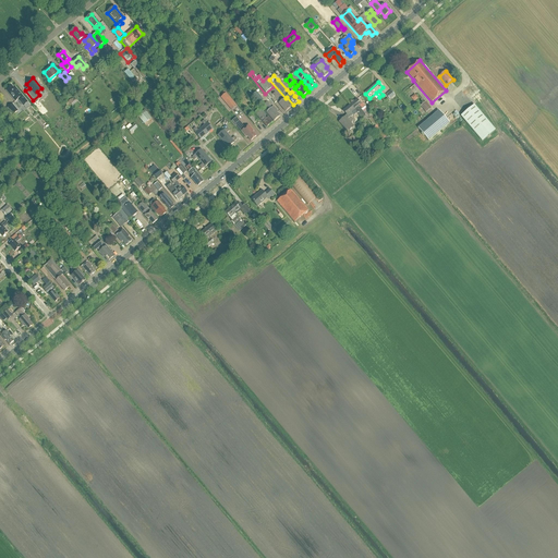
[(15,89),(12,86),(7,91),(15,101),(19,100),(24,107),(28,102),(16,88),(15,89)]
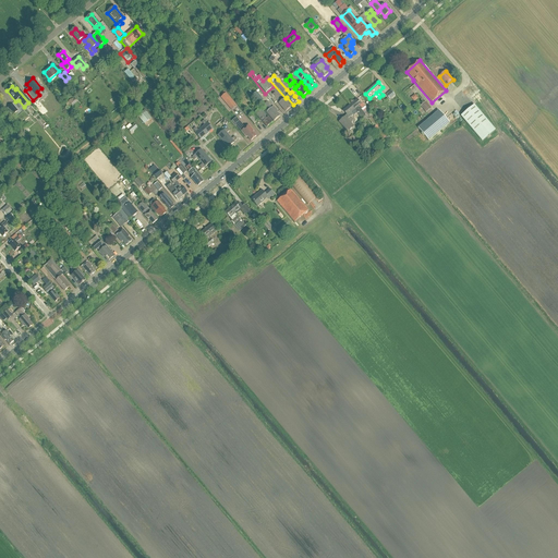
[(386,95),(390,100),(396,96),(391,91),(386,95)]
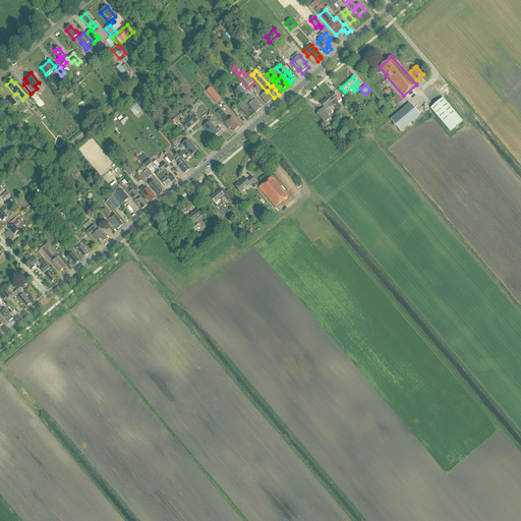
[(235,90),(241,97),(245,94),(239,87),(235,90)]
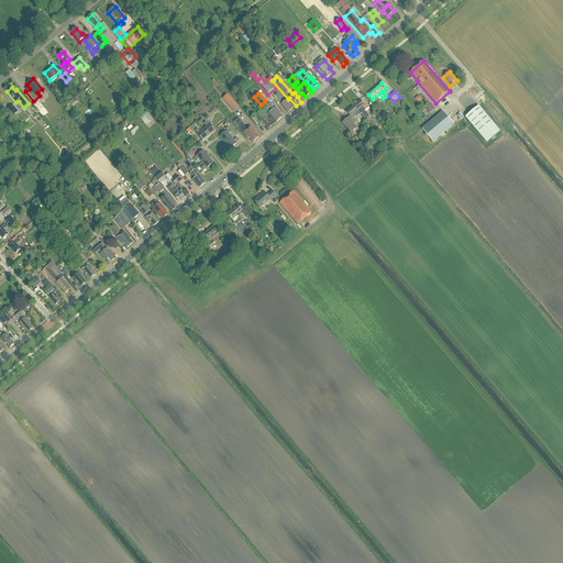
[(228,95),(223,98),(230,106),(234,102),(228,95)]
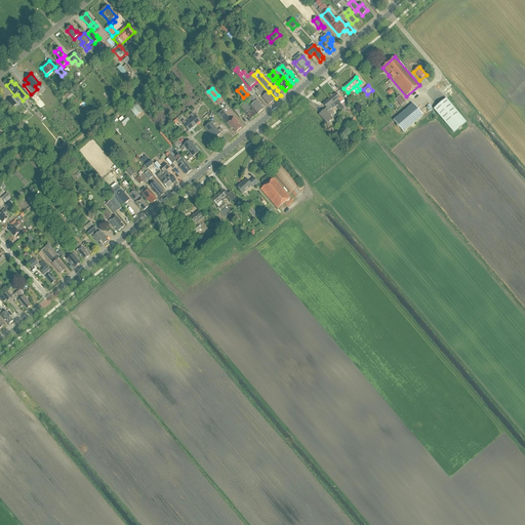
[(268,93),(266,95),(260,89),(257,91),(269,106),(273,102),(270,97),(271,97),(268,93)]
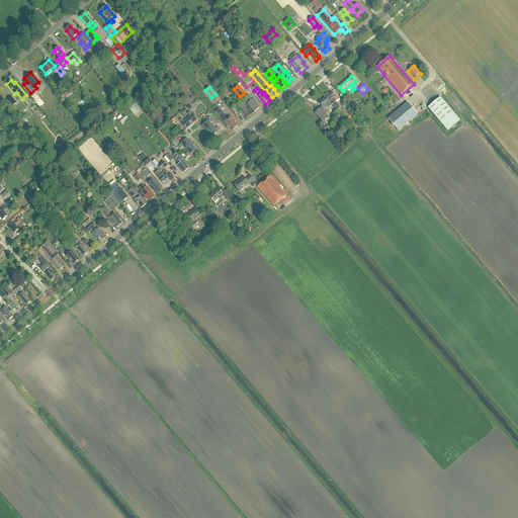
[(331,92),(325,97),(331,105),(334,108),(336,111),(340,107),(335,102),(336,101),(334,98),(335,97),(331,92)]
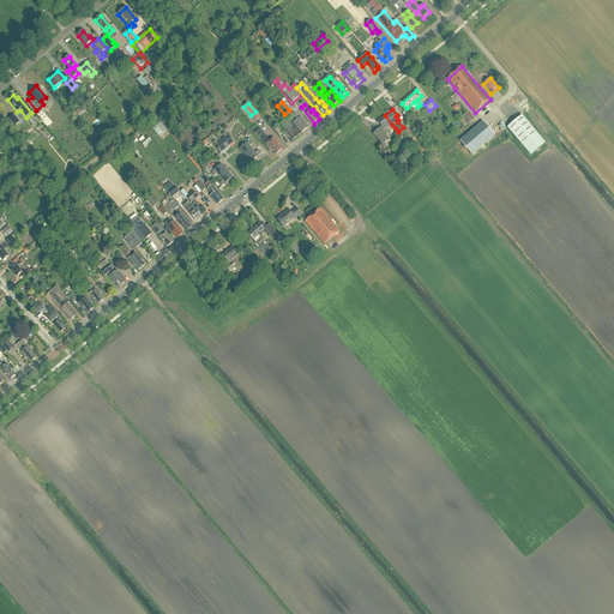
[(300,119),(294,113),(290,116),(295,121),(294,122),(295,124),(294,125),(301,134),(308,128),(305,125),(306,124),(301,119),(300,119)]
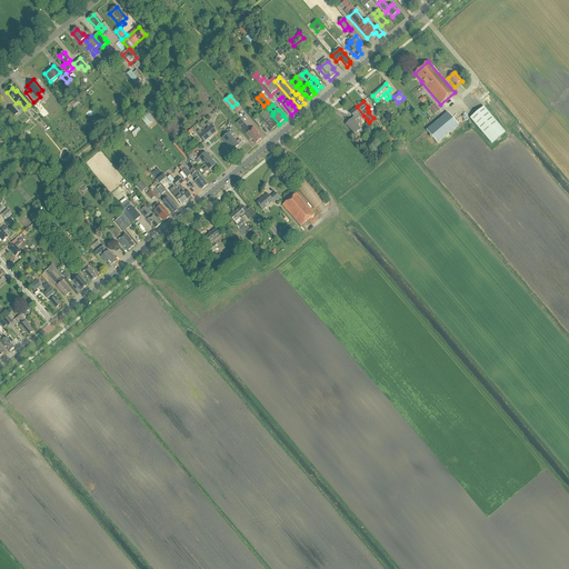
[(429,109),(435,116),(439,111),(433,105),(429,109)]
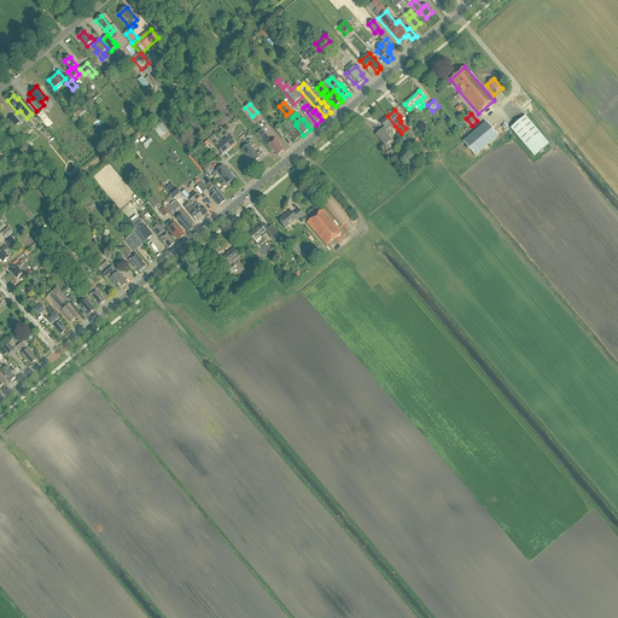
[(13,116),(9,120),(15,128),(19,123),(13,116)]
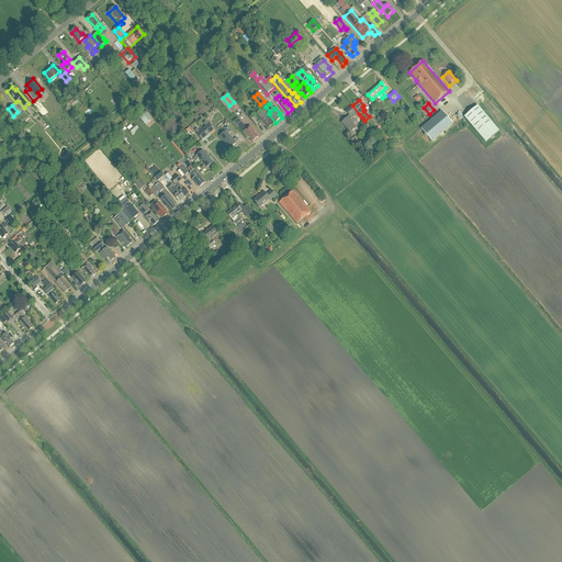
[(340,123),(349,134),(356,128),(349,121),(355,115),(356,117),(359,114),(352,105),(345,112),(349,116),(340,123)]
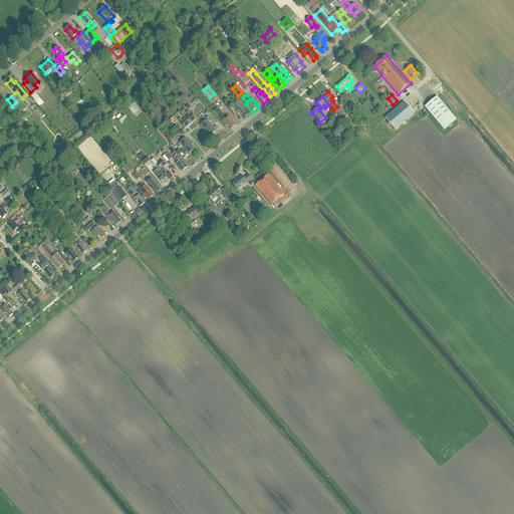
[(425,107),(444,131),(456,120),(437,97),(425,107)]
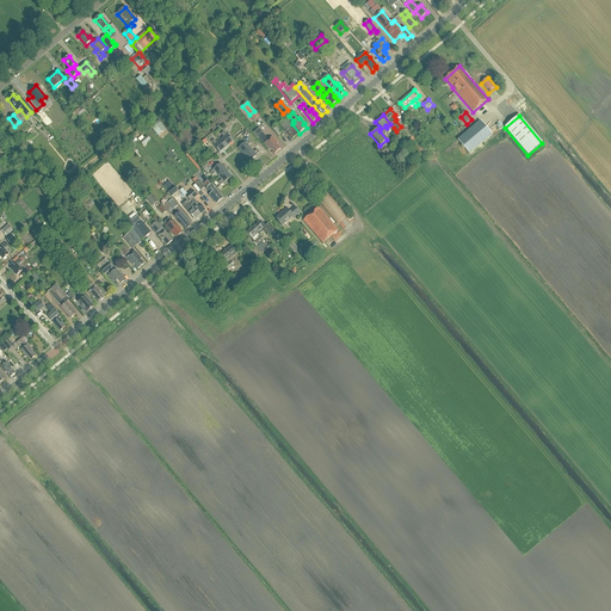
[(290,125),(284,119),(279,124),(292,140),(298,135),(294,130),(291,127),(290,125)]
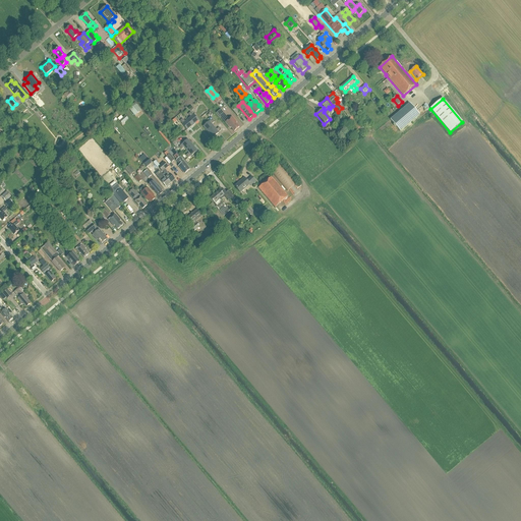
[(135,117),(141,111),(135,104),(128,109),(135,117)]
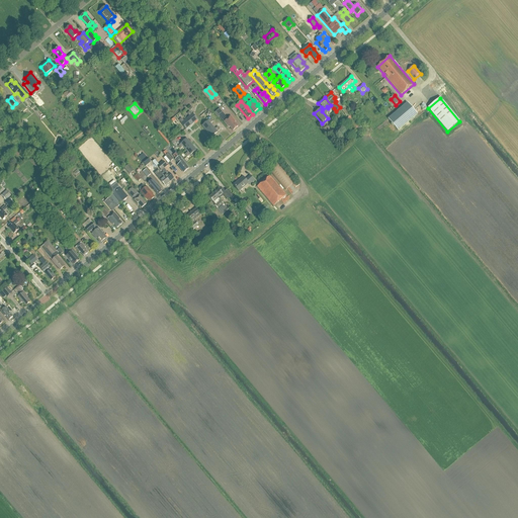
[(387,119),(398,131),(417,114),(408,103),(387,119)]
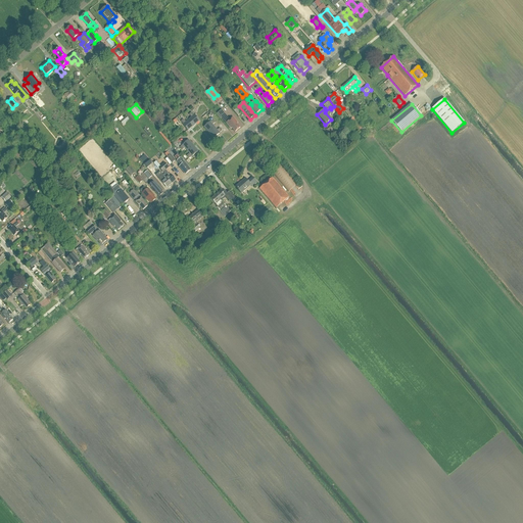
[(242,113),(236,106),(232,110),(238,116),(242,113)]
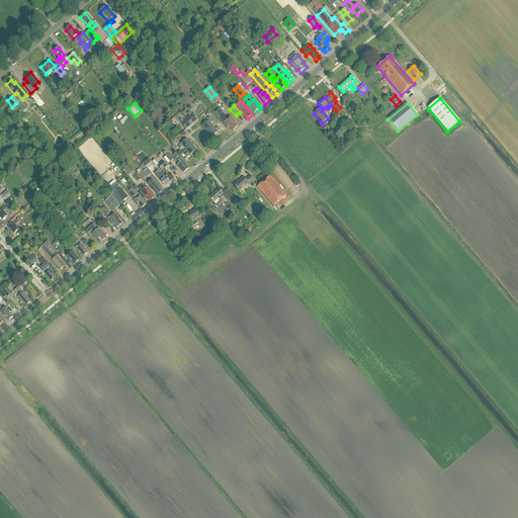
[(187,119),(192,125),(197,120),(192,114),(192,115),(190,112),(187,114),(190,117),(187,119)]
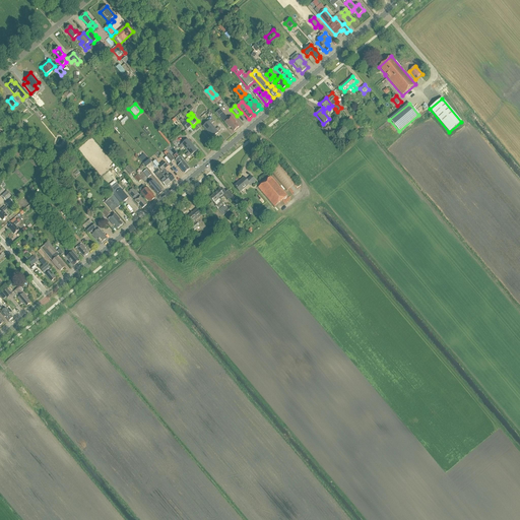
[(230,129),(231,128),(234,132),(239,127),(236,124),(237,123),(232,117),(229,120),(225,117),(225,118),(221,113),(218,116),(230,129)]
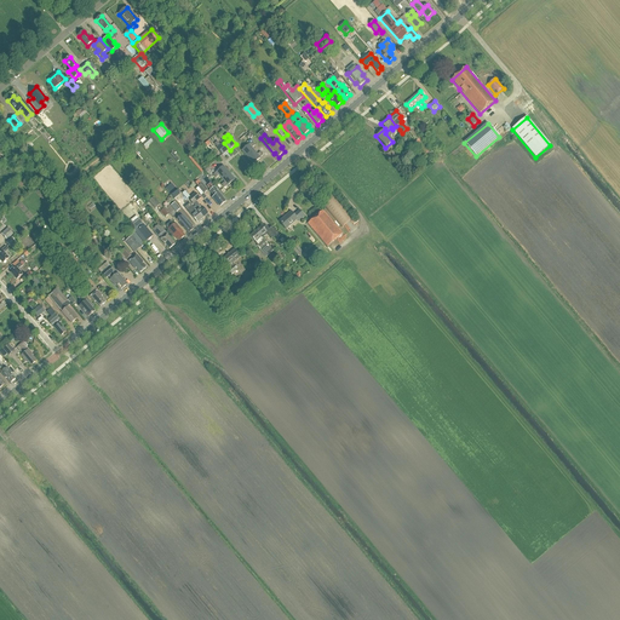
[(149,138),(142,144),(145,149),(153,143),(149,138)]
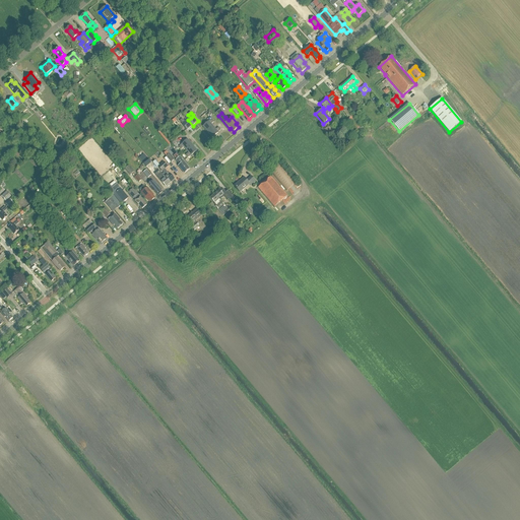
[(348,119),(356,130),(358,129),(360,128),(352,117),(348,119)]
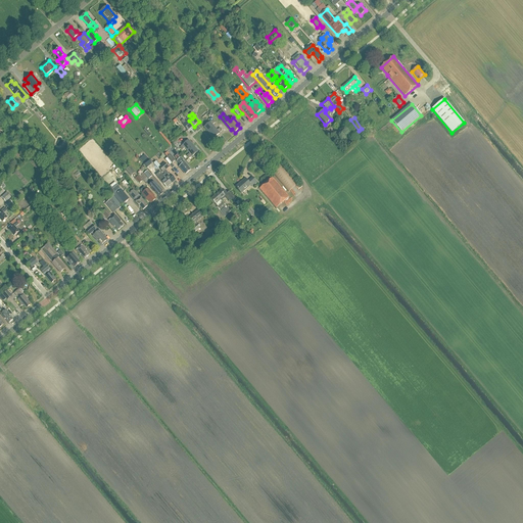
[(183,126),(188,131),(194,127),(189,121),(186,123),(184,121),(181,123),(184,125),(183,126)]
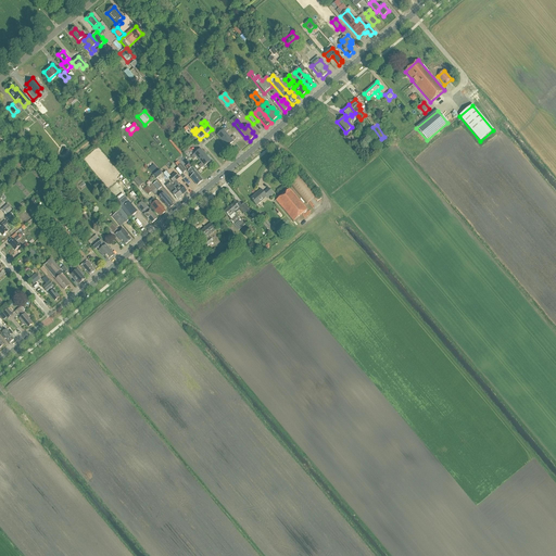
[(217,136),(222,141),(228,136),(226,134),(228,130),(226,128),(224,130),(217,136)]
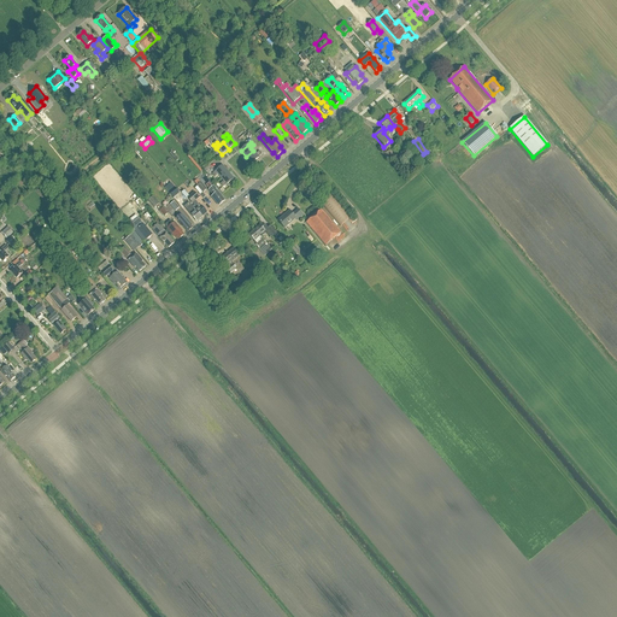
[(246,157),(252,164),(259,158),(258,158),(262,154),(259,152),(257,154),(253,151),(246,157)]
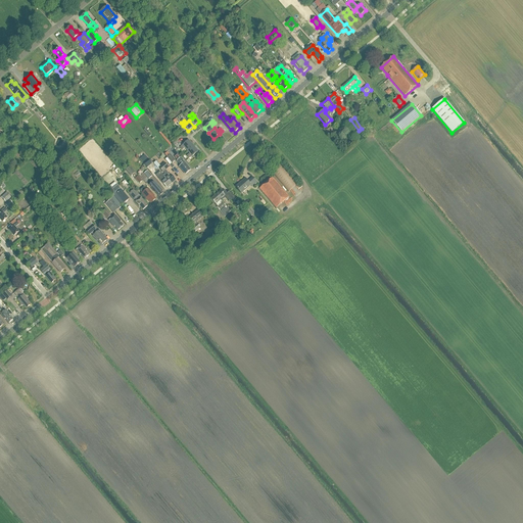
[(340,140),(344,145),(349,141),(345,136),(340,140)]
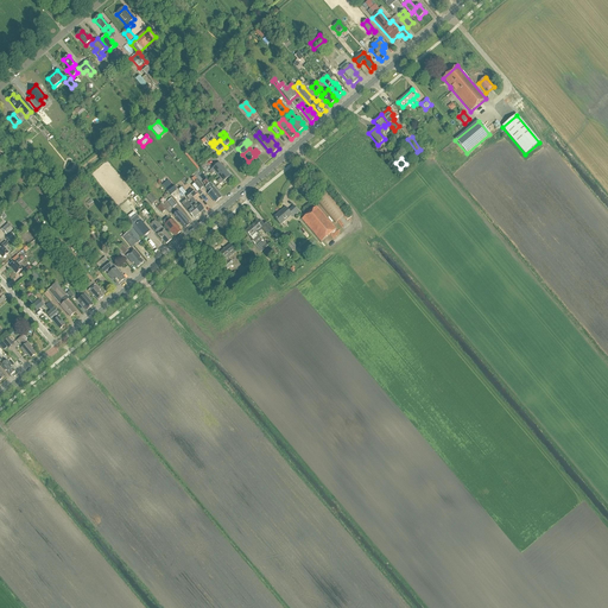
[(215,172),(217,176),(225,170),(220,164),(213,170),(209,172),(211,175),(215,172)]
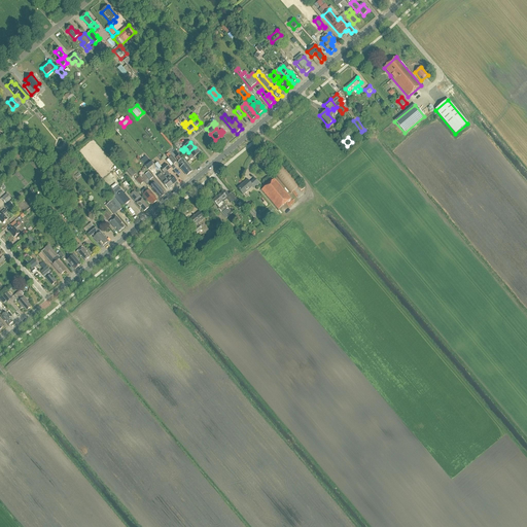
[(188,157),(190,161),(194,157),(194,159),(200,153),(195,147),(188,152),(191,155),(188,157)]
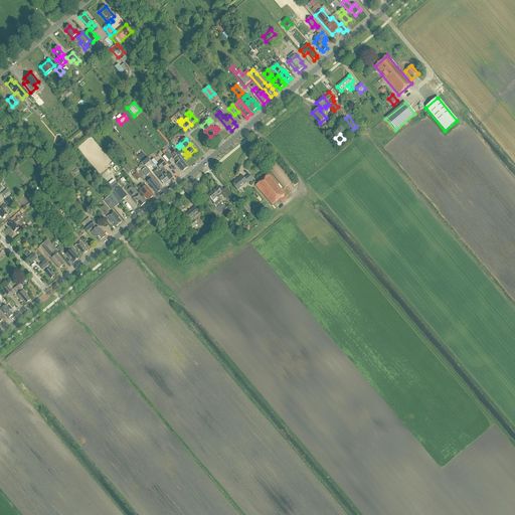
[(181,160),(181,161),(180,159),(180,158),(178,156),(174,159),(176,162),(177,162),(178,163),(176,165),(179,168),(180,168),(183,172),(188,168),(181,160)]
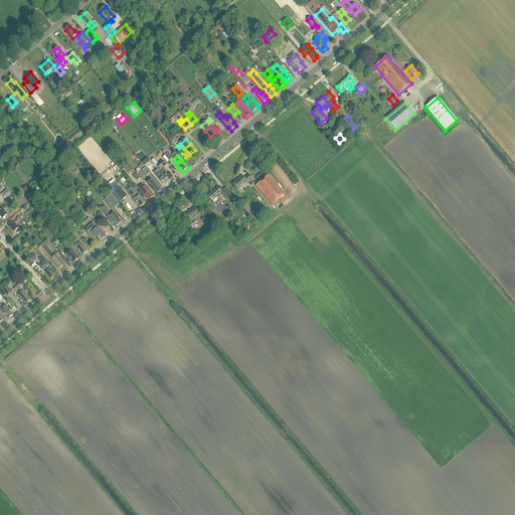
[(141,161),(145,165),(150,161),(146,157),(141,161)]
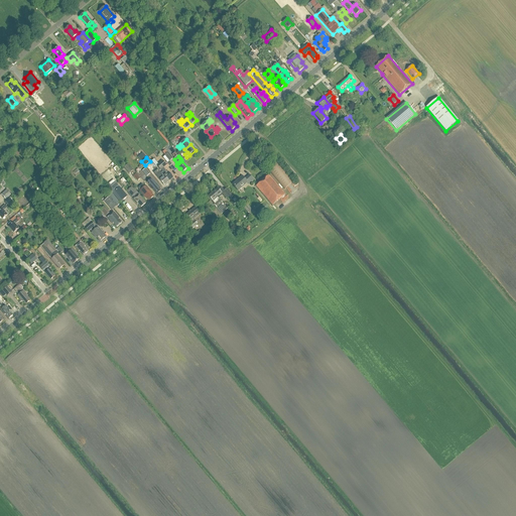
[(161,173),(168,181),(173,178),(168,172),(167,172),(163,168),(166,165),(162,161),(156,165),(162,172),(161,173)]
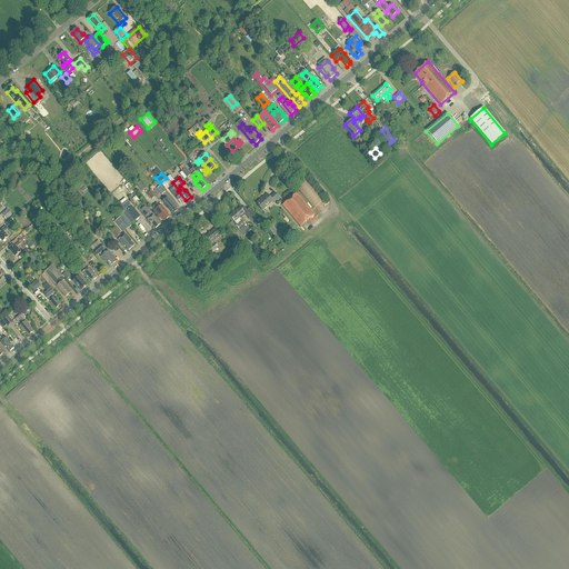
[(296,188),(313,209),(325,200),(307,179),(296,188)]
